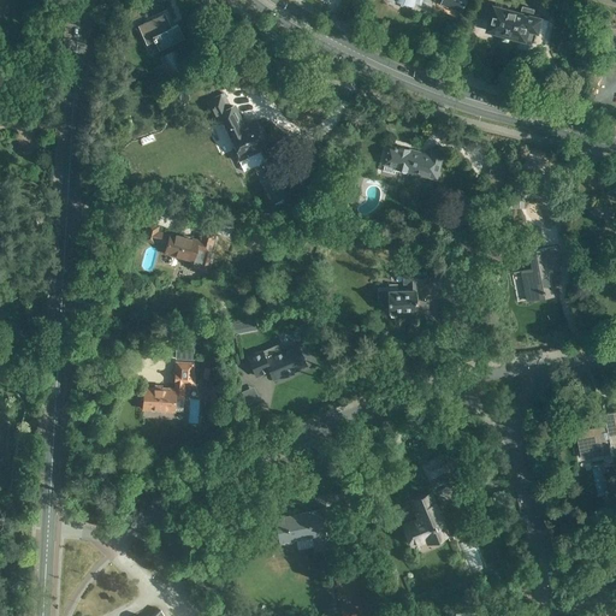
[(442,0),(440,4),(461,11),(465,0),(442,0)]
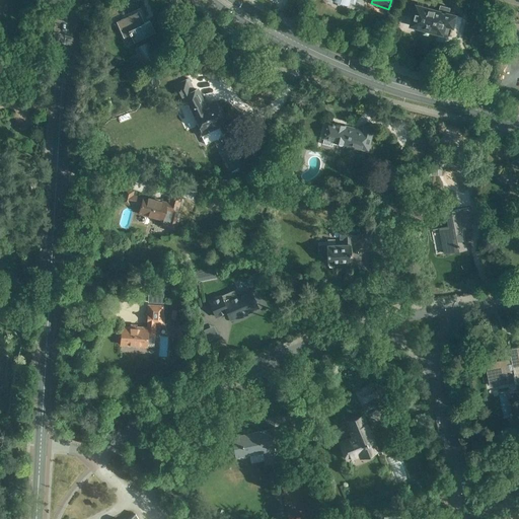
[(473,9),(479,10),(482,3),(475,1),(473,9)]
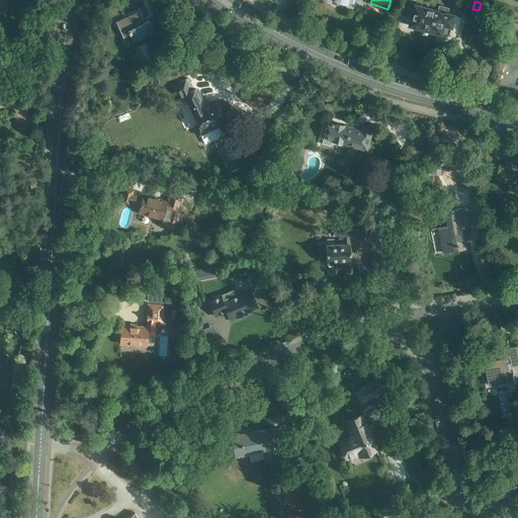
[(411,25),(442,33),(443,31),(448,32),(450,25),(452,26),(452,25),(458,27),(461,17),(448,14),(450,7),(440,5),(438,11),(416,5),(411,25)]
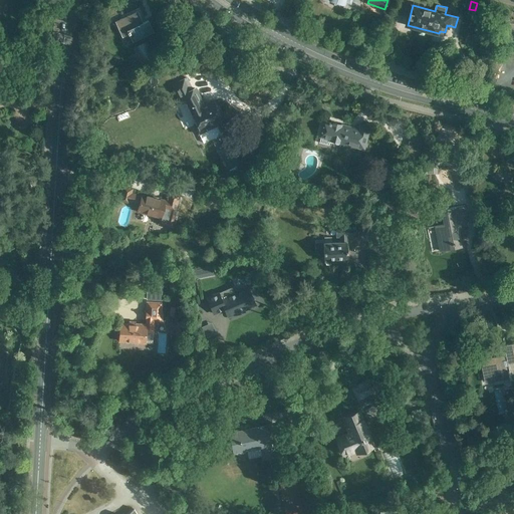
[(115,21),(122,37),(129,34),(133,42),(154,32),(148,20),(144,23),(140,14),(142,13),(140,8),(120,16),(121,18),(115,21)]
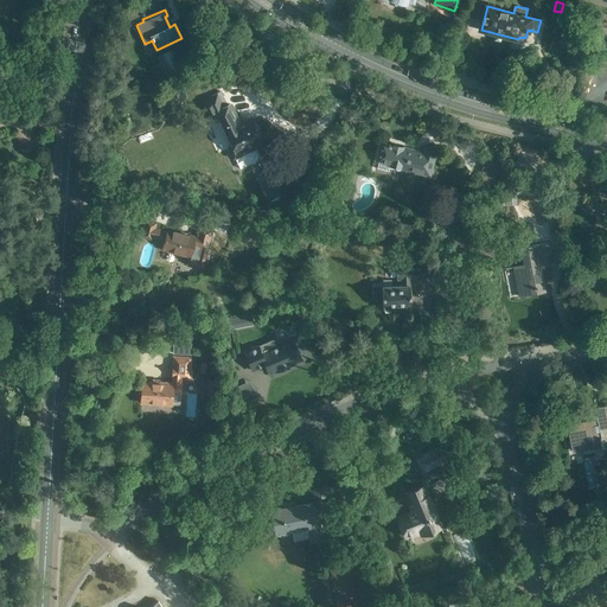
[(211,115),(209,116),(211,122),(215,121),(219,119),(232,146),(228,148),(234,159),(263,145),(268,155),(278,151),(268,133),(263,135),(262,133),(257,125),(256,126),(254,120),(251,121),(250,119),(240,125),(229,104),(228,106),(221,90),(204,98),(211,115)]
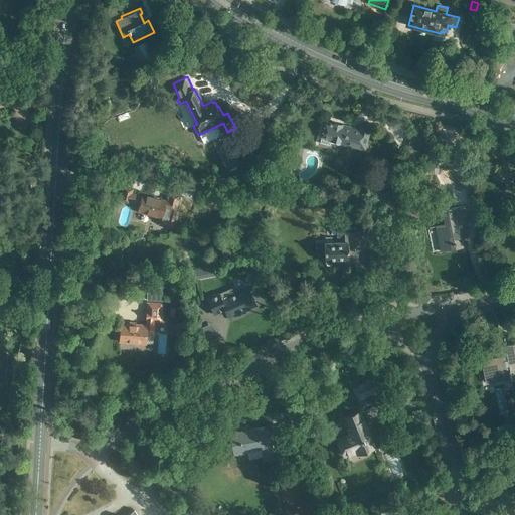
[(351,138),(366,142),(369,128),(361,126),(359,131),(325,121),(319,142),(330,145),(331,140),(349,145),(351,138)]
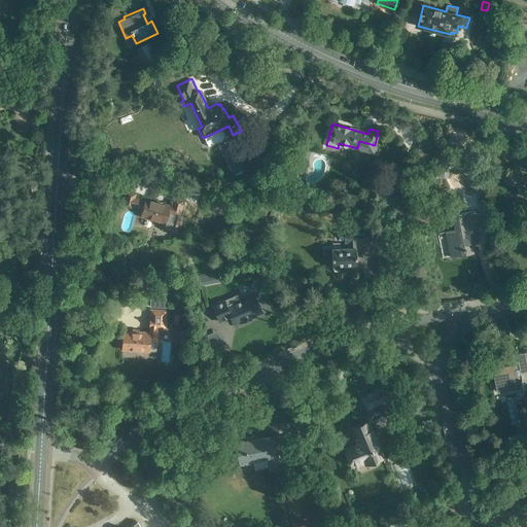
[(420,143),(430,146),(432,139),(422,136),(420,143)]
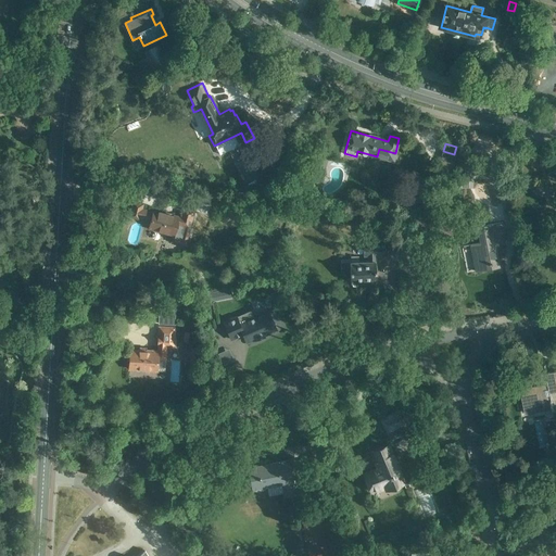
[(149,229),(158,231),(159,231),(168,235),(172,236),(169,242),(186,247),(196,211),(182,206),(179,215),(153,209),(152,211),(143,209),(144,204),(134,201),(129,217),(140,220),(141,218),(151,220),(149,229)]
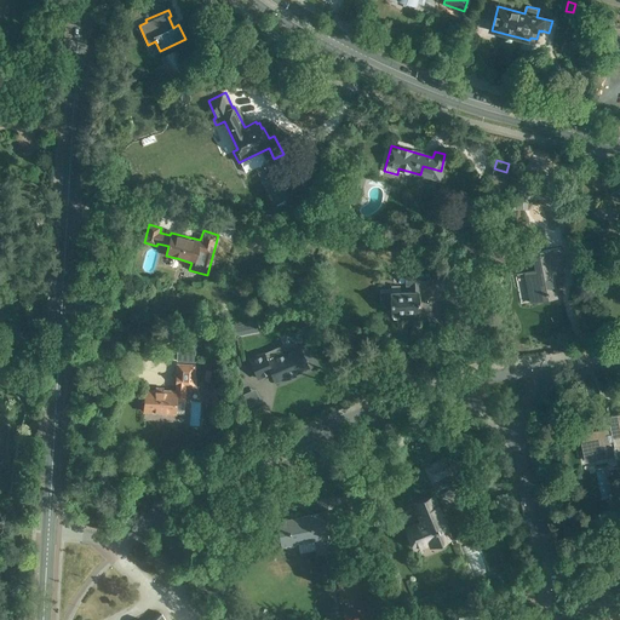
[(560,247),(532,253),(535,270),(524,273),(530,303),(556,298),(550,270),(563,268),(560,247)]
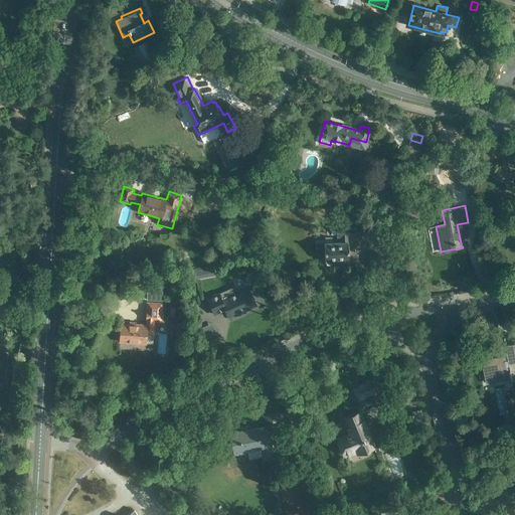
[(393,230),(389,219),(380,223),(384,234),(393,230)]
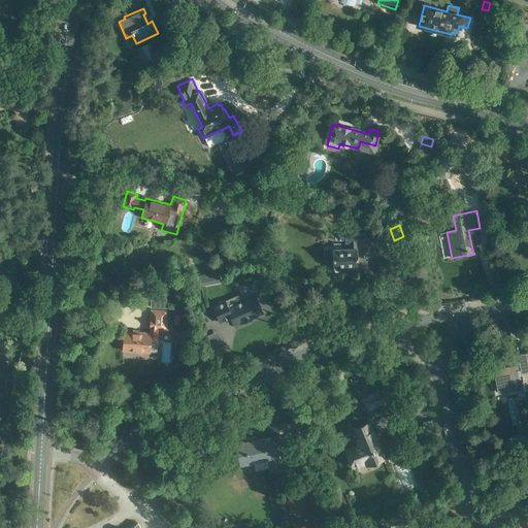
[(323,246),(323,250),(323,258),(324,258),(324,259),(332,259),(332,267),(357,266),(356,242),(368,241),(367,231),(348,232),(349,242),(350,242),(350,249),(332,249),(332,245),(323,246)]
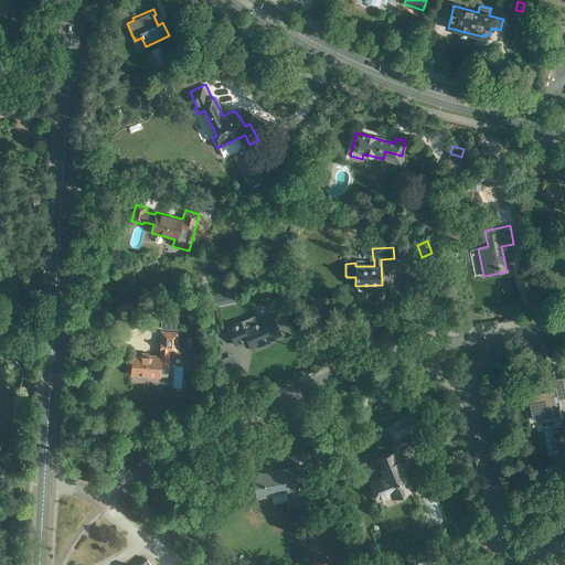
[(237,304),(235,295),(211,299),(213,309),(237,304)]
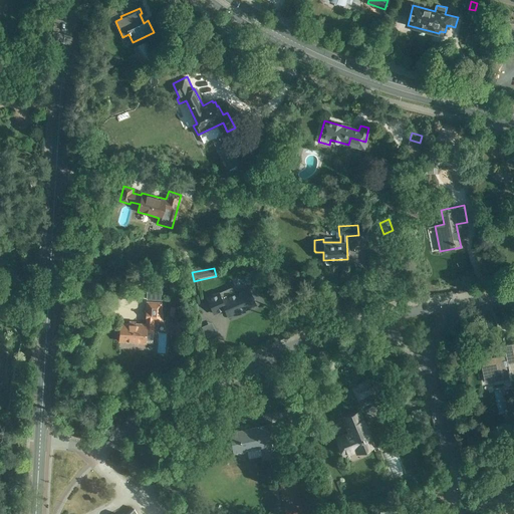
[(252,294),(249,288),(248,287),(234,293),(232,287),(219,292),(206,297),(214,315),(225,310),(228,317),(237,313),(238,315),(245,312),(245,310),(256,305),(253,297),(254,297),(253,294),(252,294)]
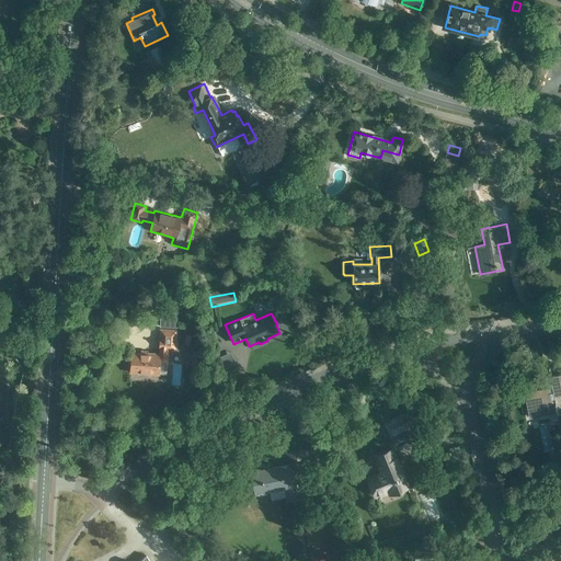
[(129,373),(128,374),(147,375),(147,376),(157,376),(157,375),(160,376),(160,375),(159,375),(159,374),(165,374),(167,364),(168,364),(169,351),(175,351),(178,330),(175,330),(175,322),(162,322),(162,329),(159,329),(158,355),(130,353),(129,373)]
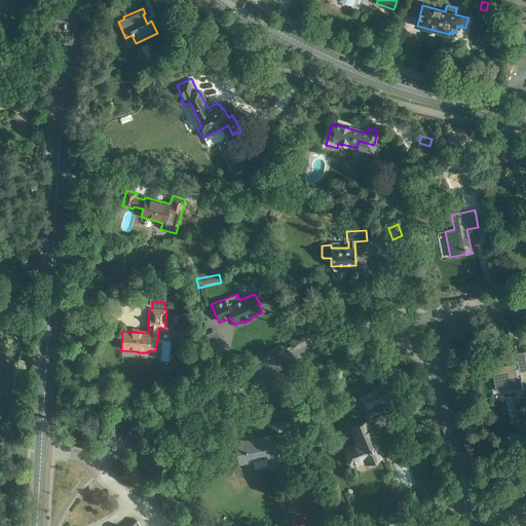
[(205,335),(210,346),(221,341),(217,330),(205,335)]
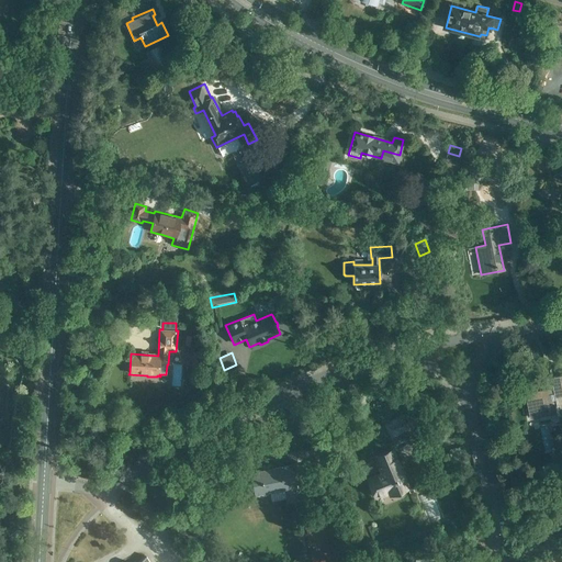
[(561,415),(561,374),(552,378),(554,389),(528,394),(532,418),(558,413),(558,414),(559,414),(560,416),(561,415)]
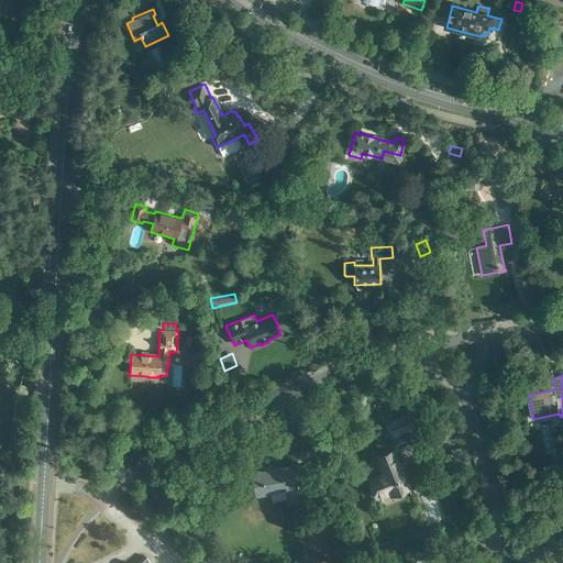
[(409,428),(401,416),(385,423),(393,437),(409,428)]
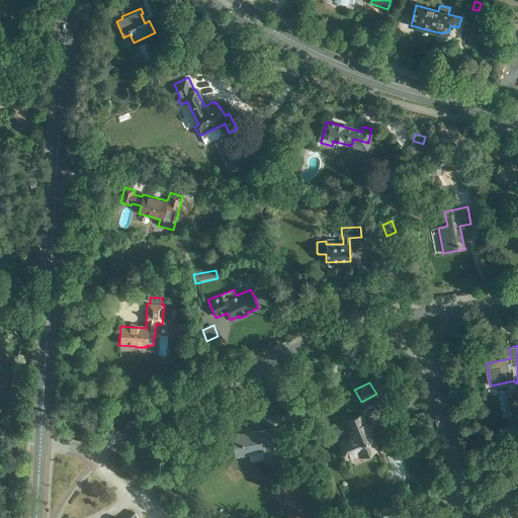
[(376,449),(361,414),(346,421),(352,435),(340,441),(346,457),(359,452),(360,455),(376,449)]
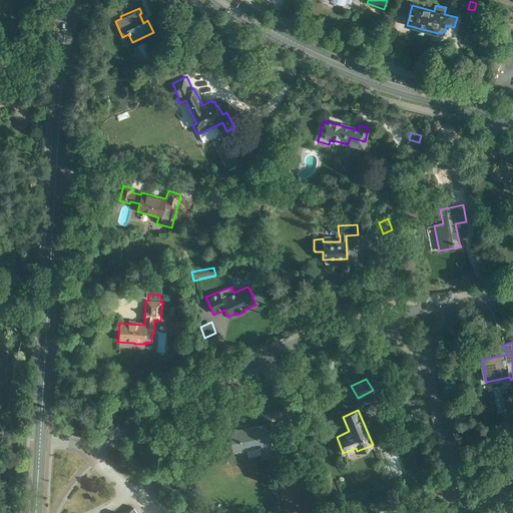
[(260,455),(259,447),(260,446),(262,459),(276,456),(273,443),(270,444),(267,425),(248,428),(247,425),(238,426),(239,430),(228,432),(232,451),(235,451),(235,453),(242,452),(241,449),(246,449),(248,457),(260,455)]
